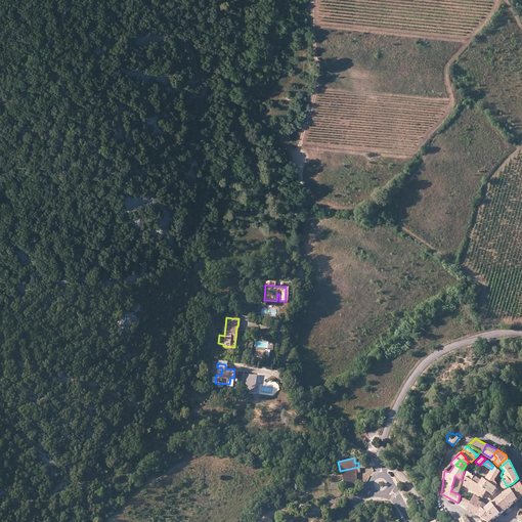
[(495,487),(496,487),(496,482),(495,480),(499,473),(498,473),(499,470),(493,466),(491,469),(484,478),(494,485),(494,486),(495,487)]
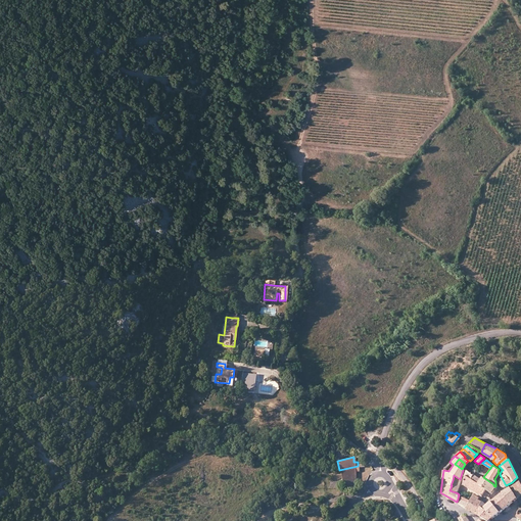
[(358,469),(358,466),(339,470),(342,482),(353,480),(353,470),(358,469)]
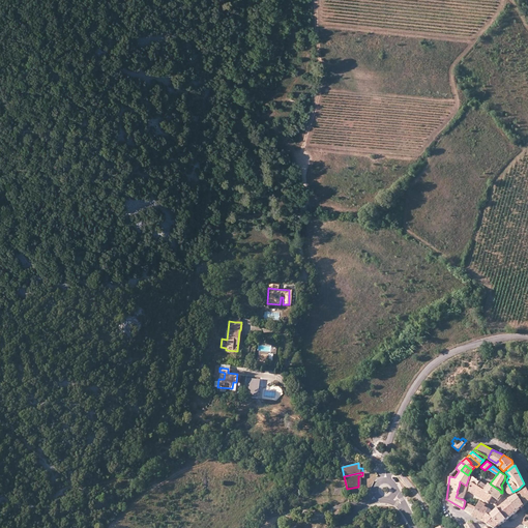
[(471,475),(470,480),(476,485),(478,480),(471,475)]
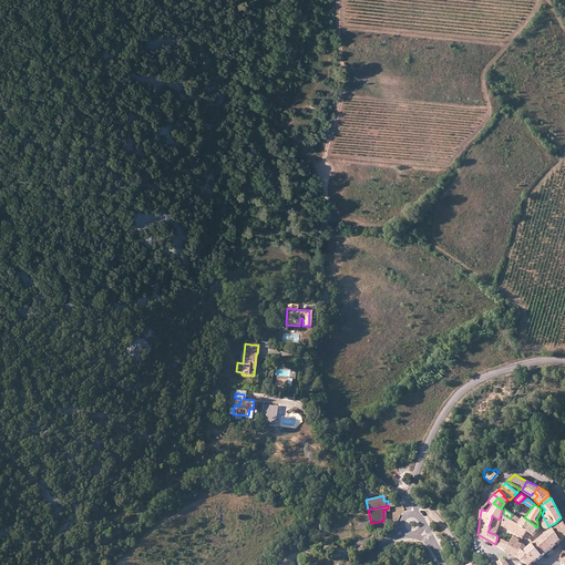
[(510,519),(503,514),(501,524),(512,532),(517,524),(521,520),(513,513),(512,514),(510,519)]
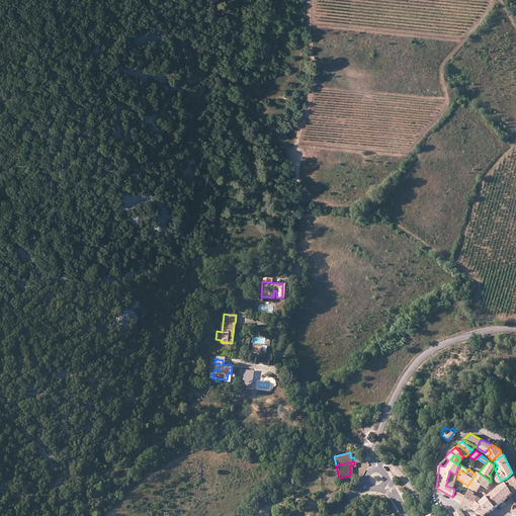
[(452,484),(455,475),(449,470),(448,476),(446,481),(447,481),(445,486),(451,488),(452,484)]
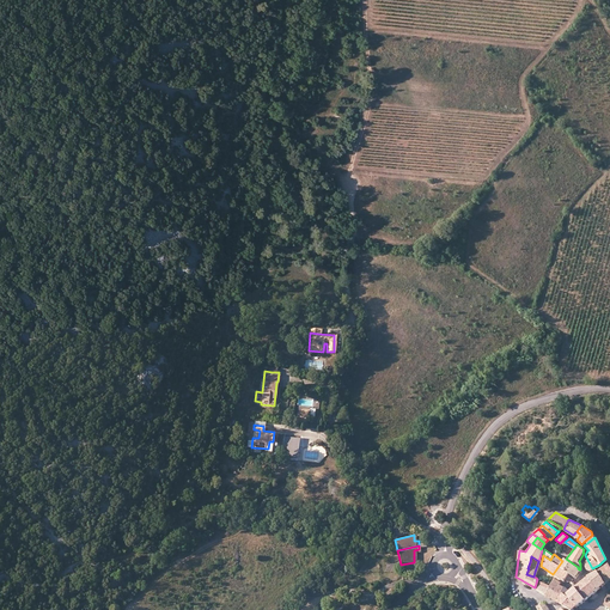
[(567,574),(572,578),(574,577),(579,569),(578,568),(578,567),(566,559),(565,557),(562,561),(559,566),(568,572),(567,574)]
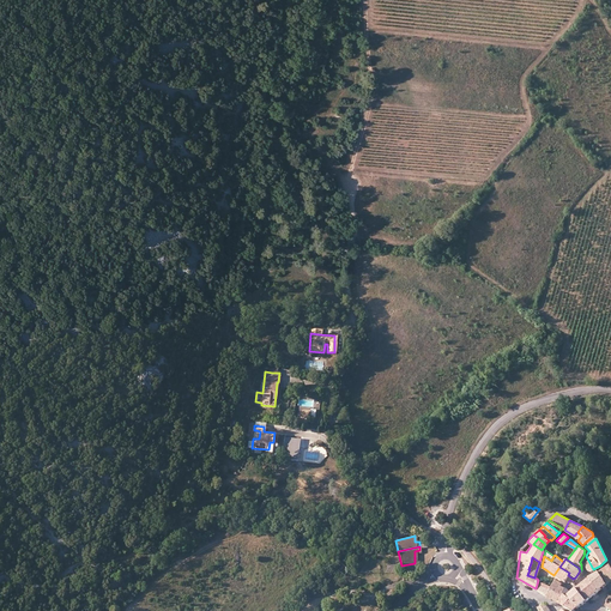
[(416,572),(415,563),(401,566),(403,572),(412,573),(415,573),(416,572)]
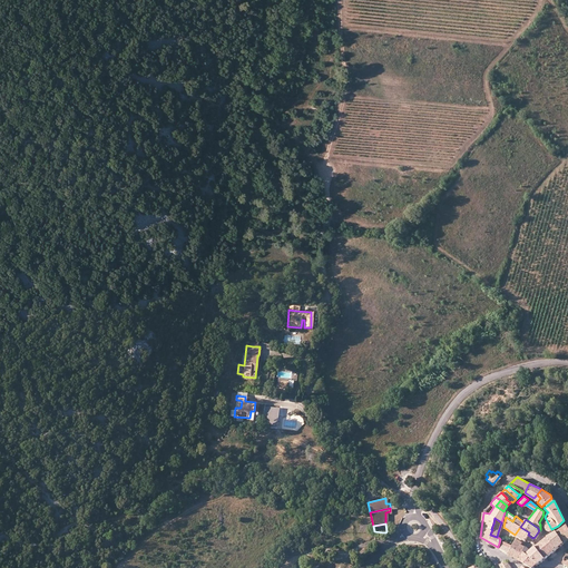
[(555,530),(562,541),(567,536),(567,528),(566,524),(555,530)]
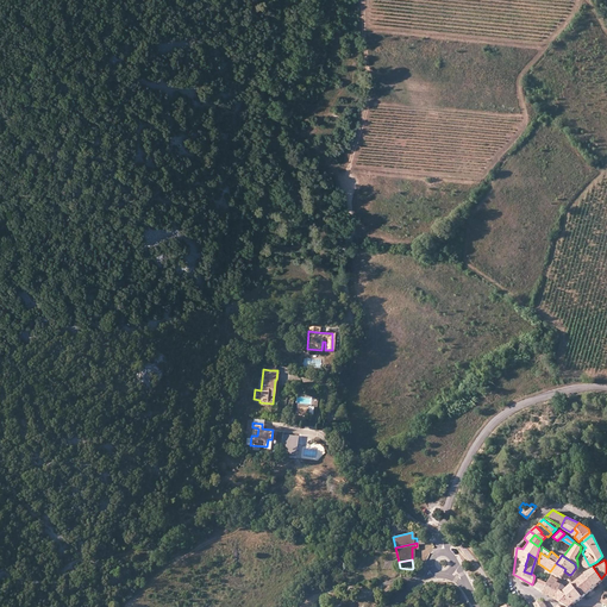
[(556,563),(550,571),(562,579),(569,575),(564,571),(565,569),(556,563)]
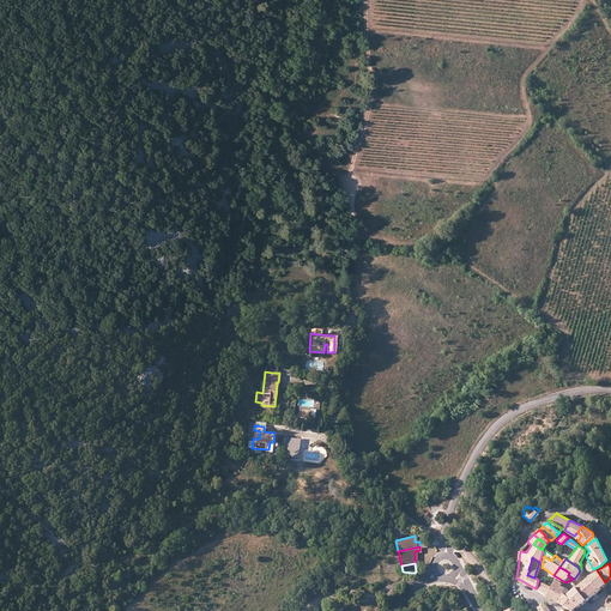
[(590,575),(587,576),(597,590),(605,582),(597,570),(594,572),(590,575)]
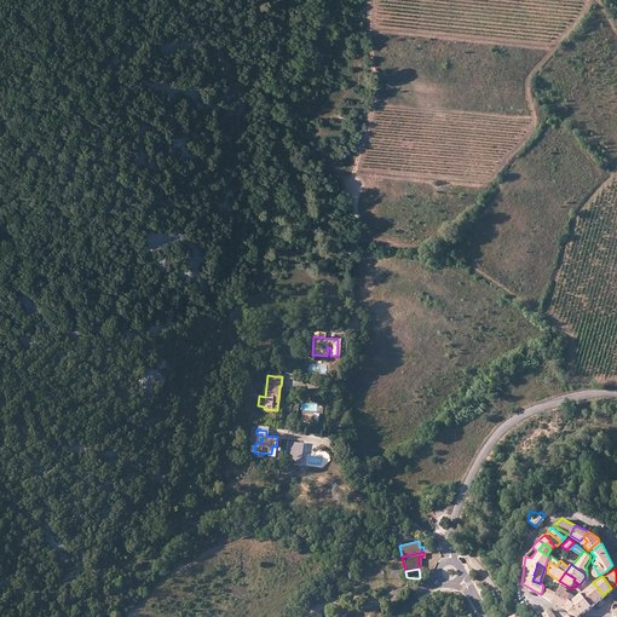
[(593,582),(580,593),(590,605),(603,595),(593,582)]
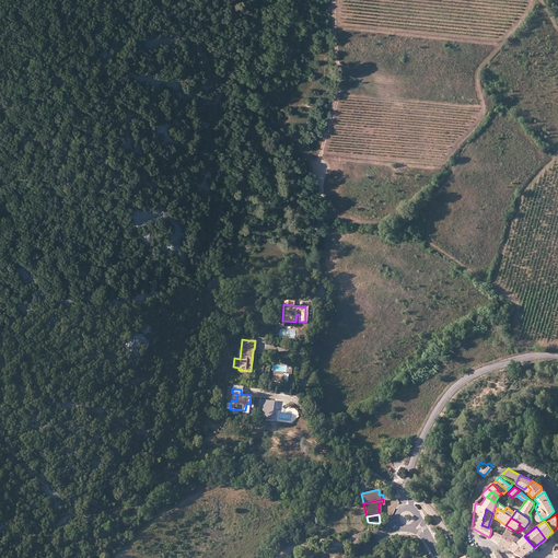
[(491,530),(489,537),(499,544),(501,534),(497,532),(498,530),(492,527),(491,530)]
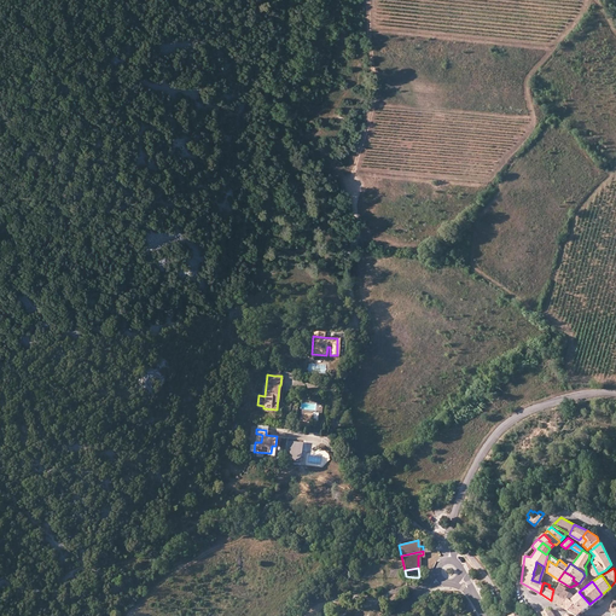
[(553,590),(551,600),(556,603),(563,590),(565,587),(558,583),(553,590)]
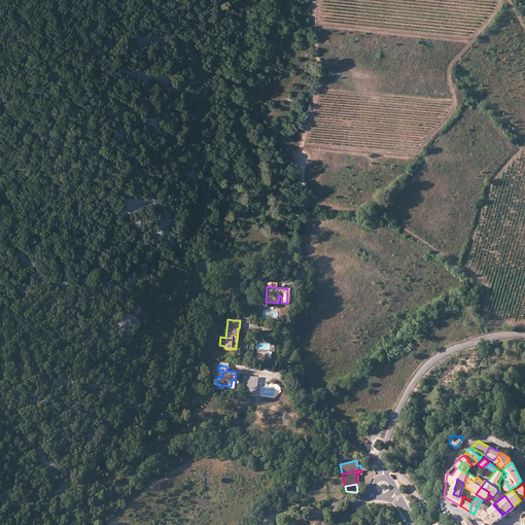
[(480,502),(474,514),(479,517),(483,511),(481,510),(484,504),(480,502)]
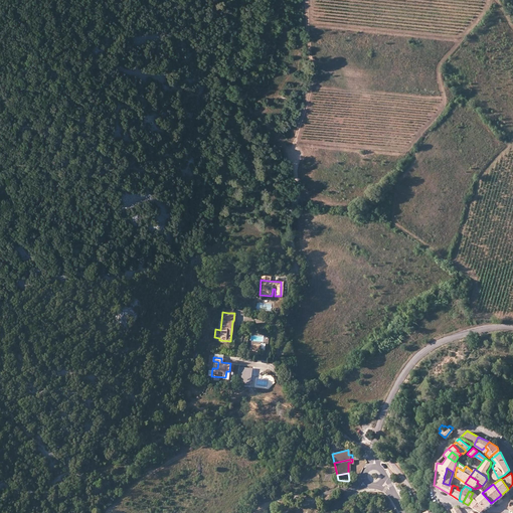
[(472,499),(468,505),(479,512),(485,508),(475,500),(478,496),(477,496),(473,493),(470,498),(472,499)]
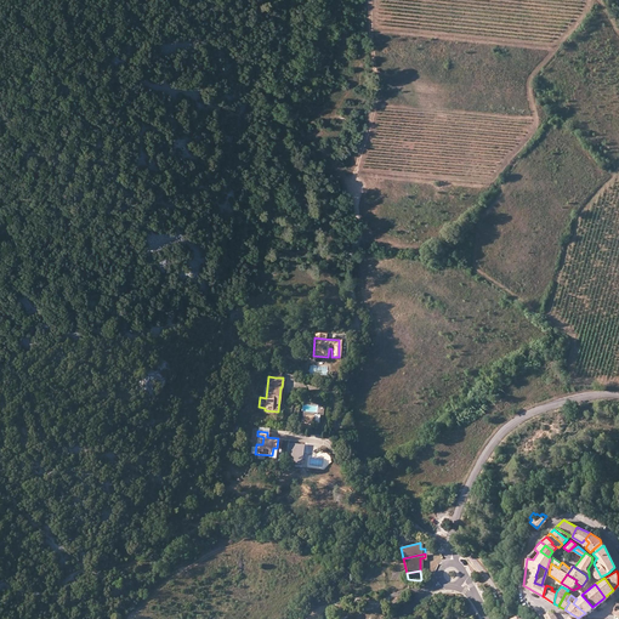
[(573,603),(585,613),(592,607),(581,595),(580,596),(578,595),(575,598),(577,598),(573,603)]
